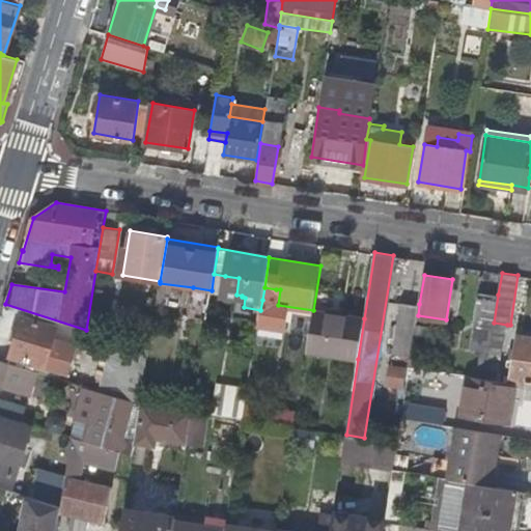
[(239,278),(225,276),(222,292),(236,295),(239,278)]
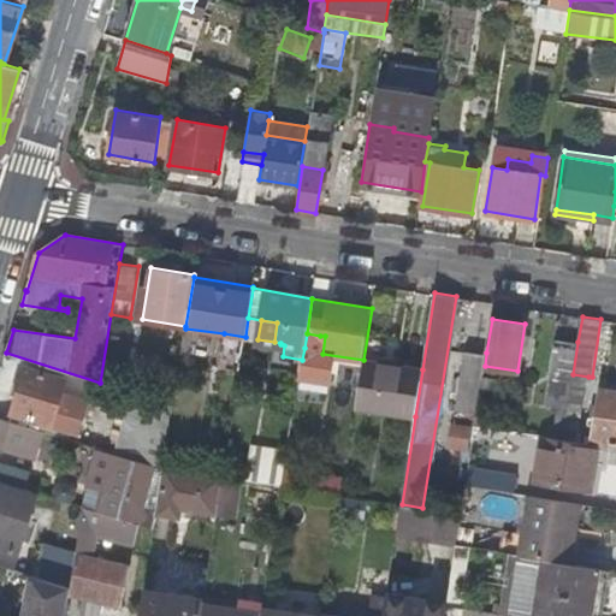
[(320,336),(307,333),(304,348),(318,350),(320,336)]
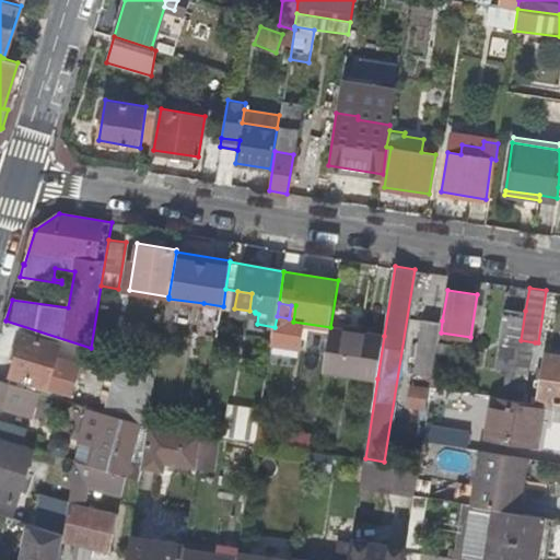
[(498,368),(516,370),(521,340),(525,311),(506,307),(498,368)]
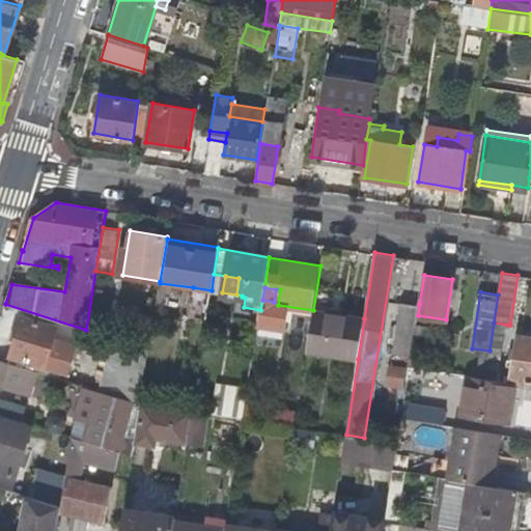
[(386,369),(409,373),(410,366),(414,336),(416,325),(418,315),(419,304),(403,302),(398,337),(391,337),(386,369)]
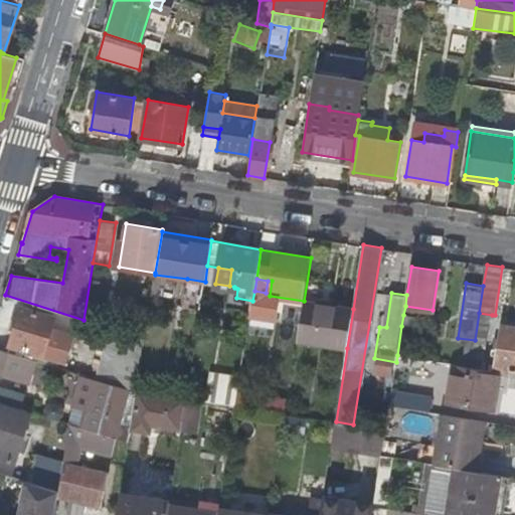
[(353,309),(304,301),(298,341),(347,348),(353,309)]
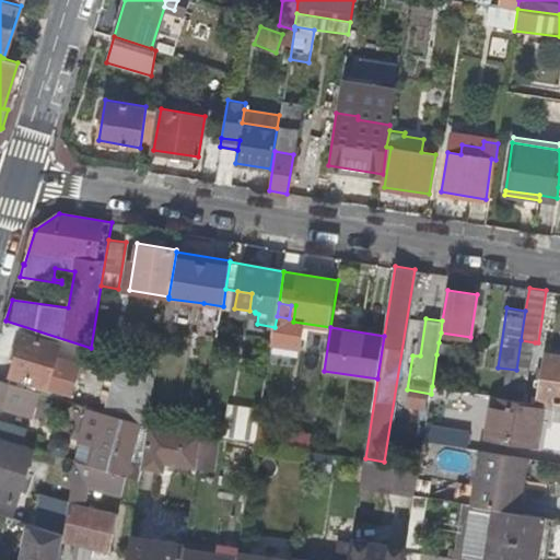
[(60,345),(24,333),(11,374),(46,386),(60,345)]
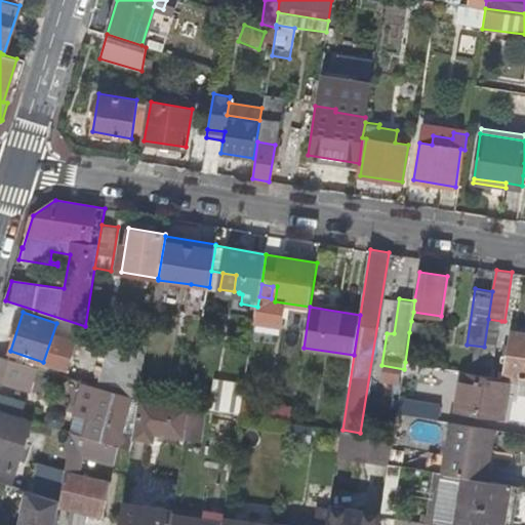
[(493,375),(501,321),(488,319),(484,347),(483,349),(481,362),(480,373),(493,375)]
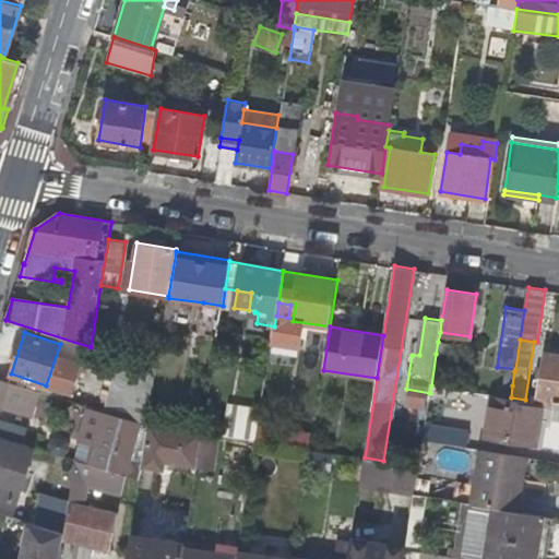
[(456,345),(438,342),(436,354),(449,356),(454,357),(456,345)]
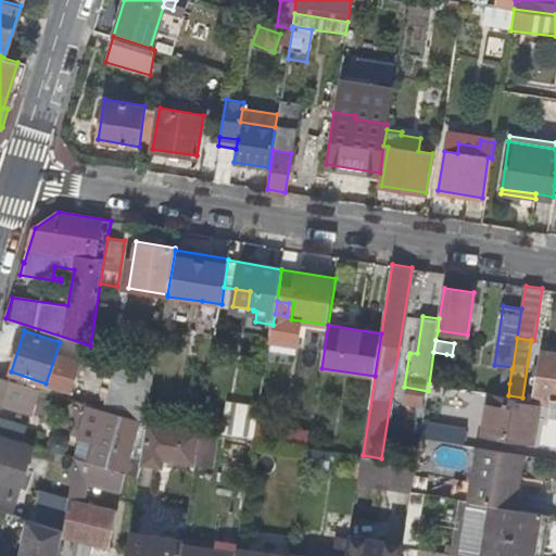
[(555,351),(543,349),(535,397),(555,400),(555,351)]
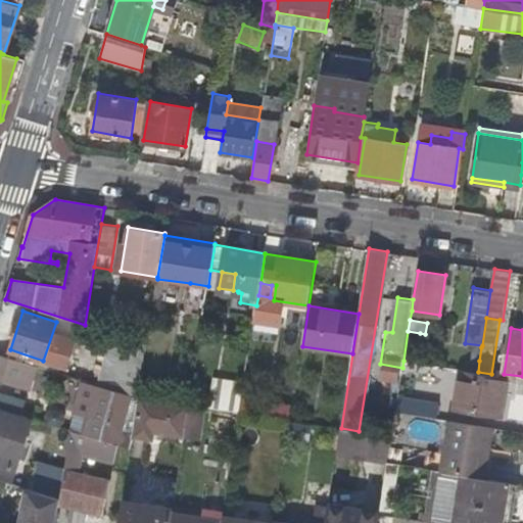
[(415,363),(420,333),(408,331),(403,361),(413,363),(415,363)]
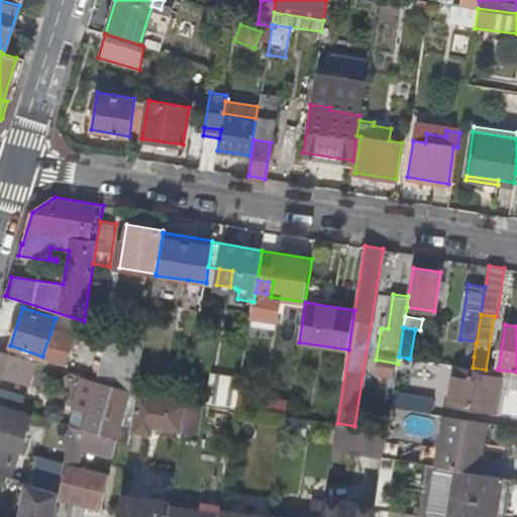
[(467,355),(474,356),(476,343),(469,342),(467,355)]
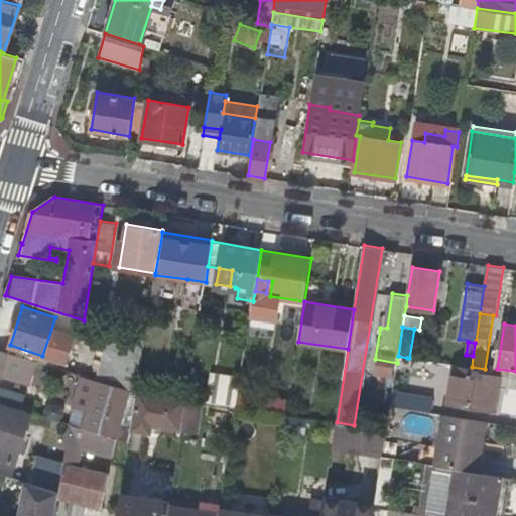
[(28,380),(34,360),(9,352),(0,348),(0,371),(2,372),(28,380)]
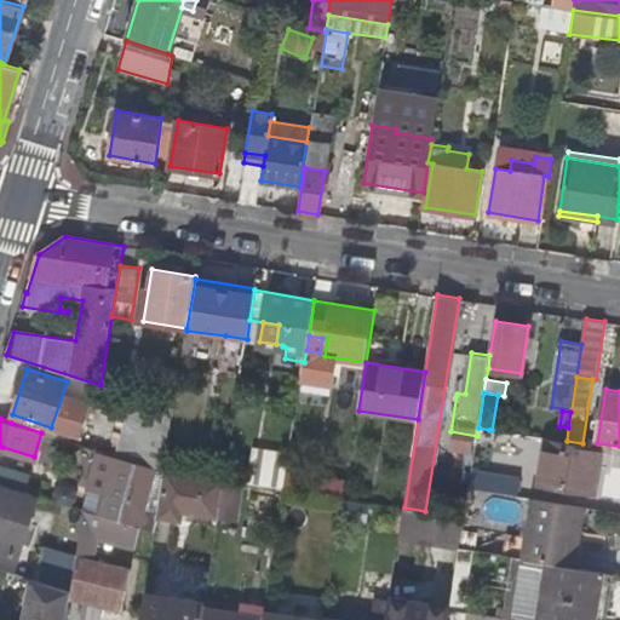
[(568,428),(560,426),(555,425),(554,440),(567,441),(568,428)]
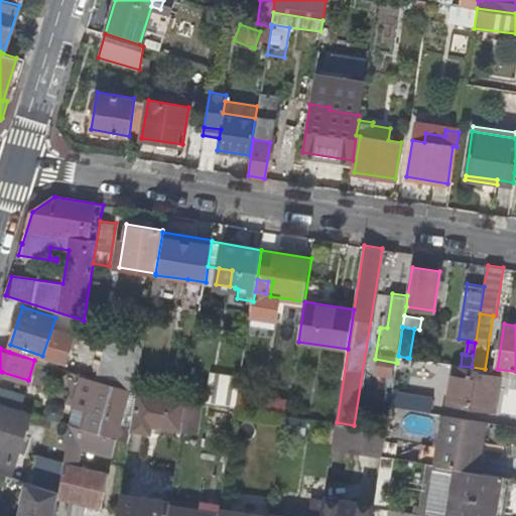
[(128,375),(128,356),(103,355),(103,374),(128,375)]
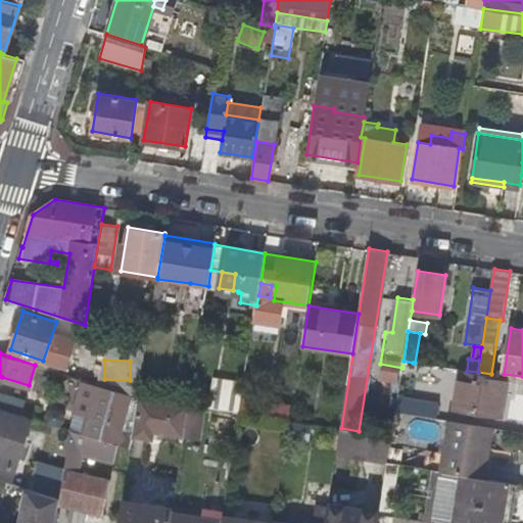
[(410,382),(413,363),(403,361),(402,368),(400,381),(410,382)]
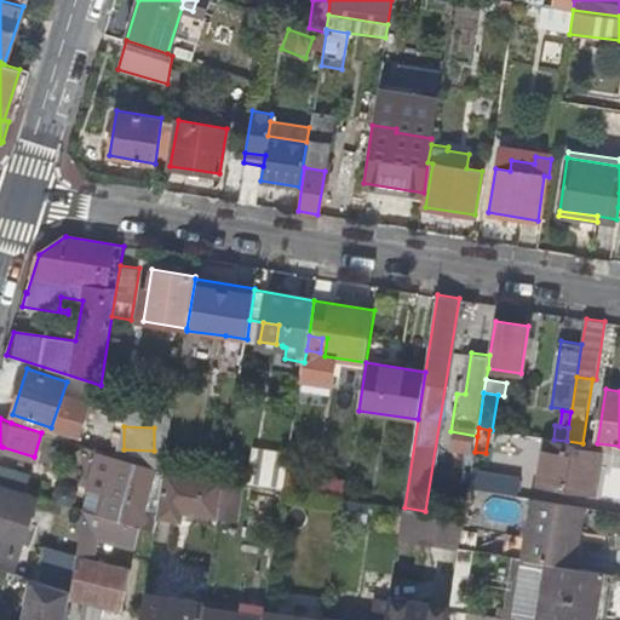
[(41,432),(34,457),(33,460),(52,466),(61,438),(41,432)]
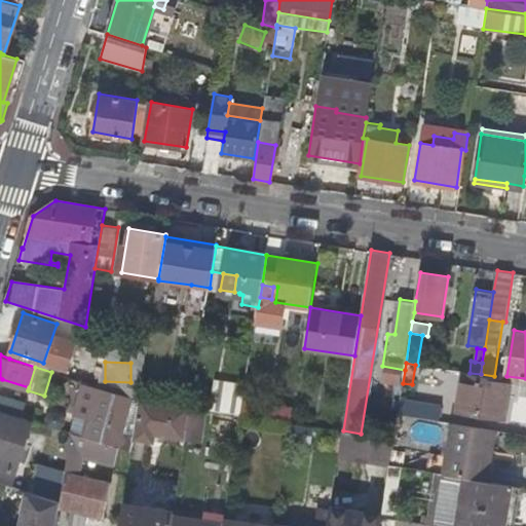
[(502,417),(509,379),(494,376),(481,374),(470,373),(465,372),(459,410),(502,417)]
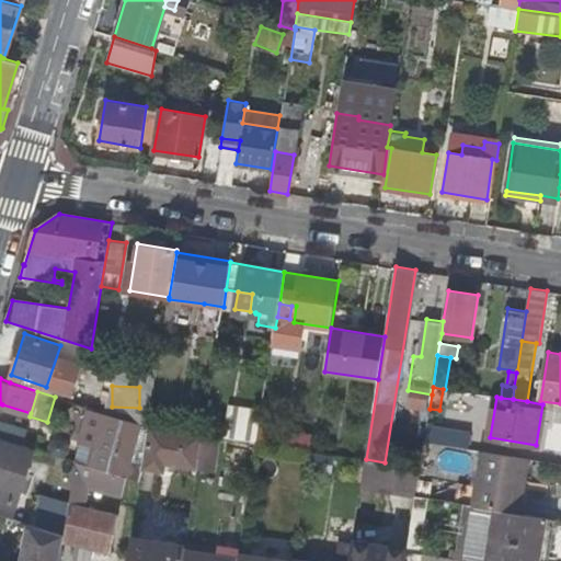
[(93,448),(89,465),(92,466),(126,477),(140,481),(142,467),(149,426),(91,408),(81,445),(83,445),(93,448)]
